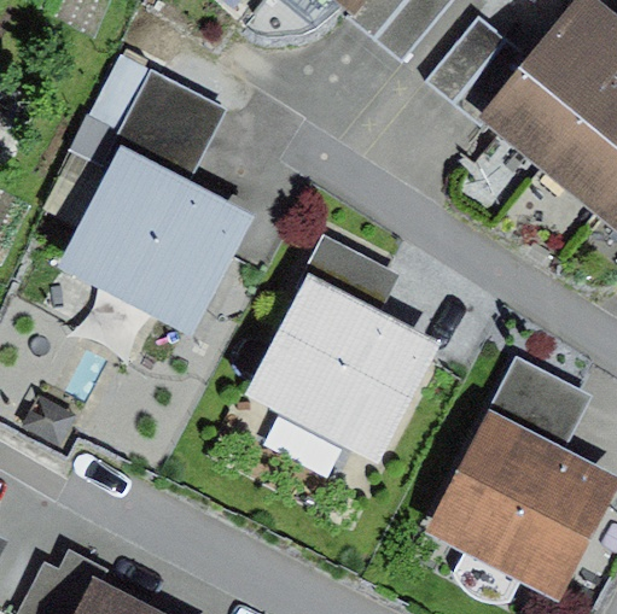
[(342,0),(355,10),(364,0),(342,0)]
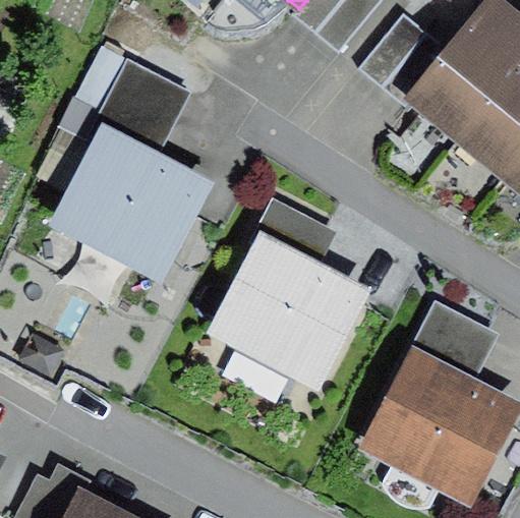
[(306,0),(299,8),(344,46),(382,0),(306,0)]
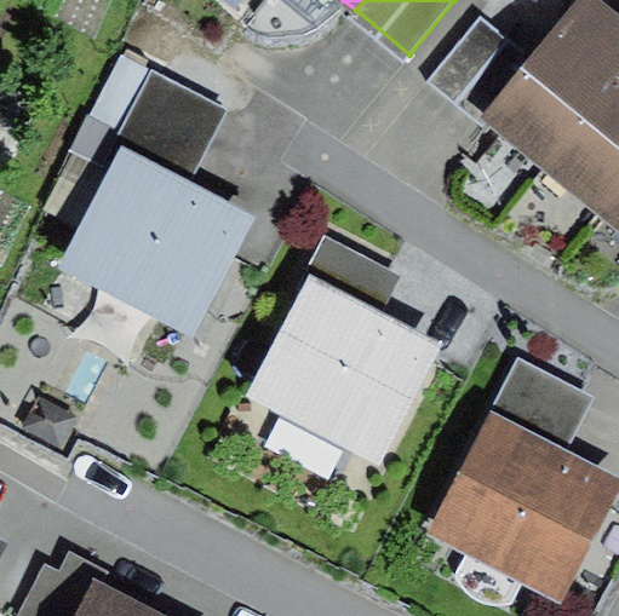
[(618,70),(618,10),(607,0),(573,0),(529,53),(480,111),(539,163),(618,70)]
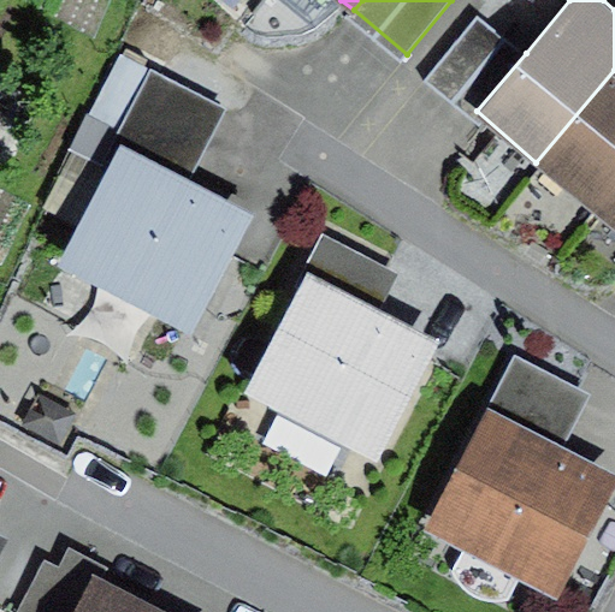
[(477,111),(526,53),(479,15),(430,72),(477,111)]
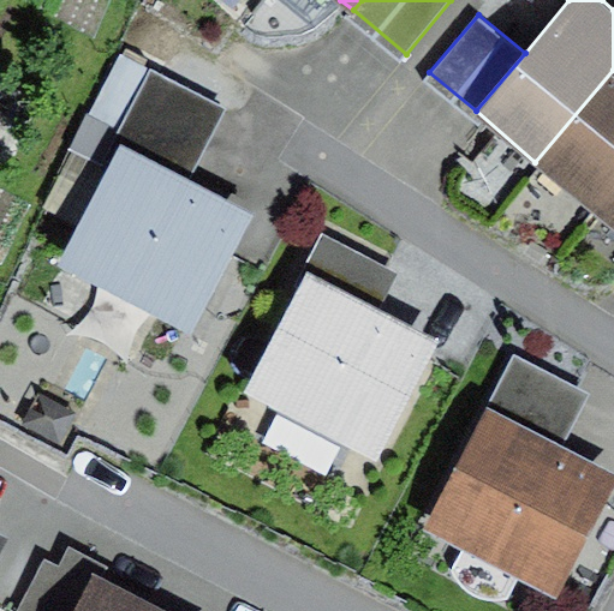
[(113,139),(149,69),(118,53),(70,147),(108,166),(120,143),(113,139)]
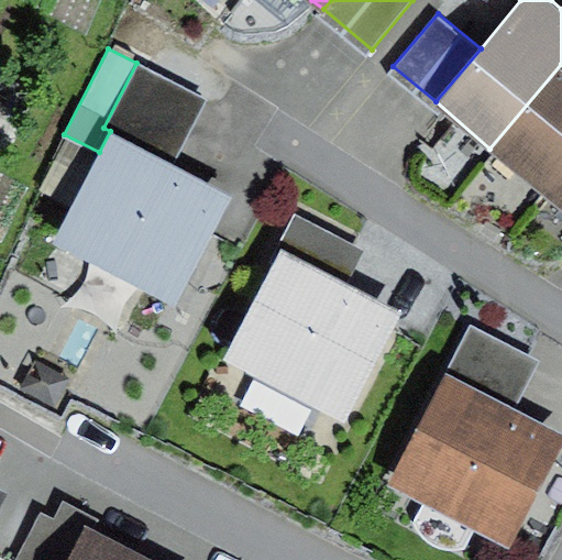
[(208,99),(136,63),(103,128),(110,131),(174,165),(208,99)]
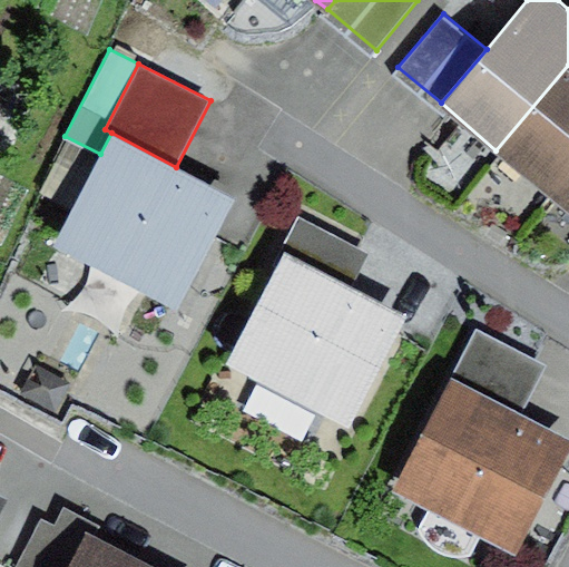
[(568,178),(568,65),(496,150),(553,197),(568,178)]
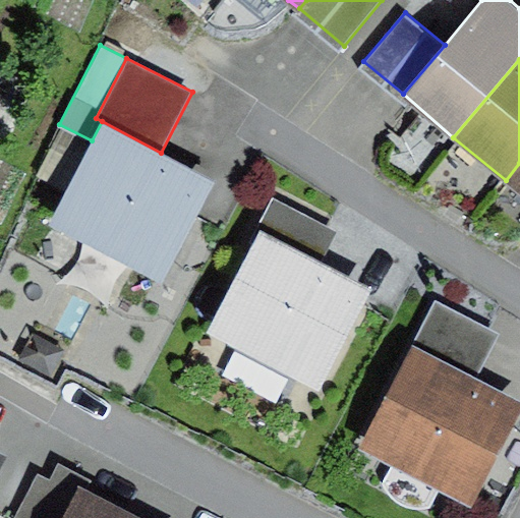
[(161,153),(102,121),(92,140),(48,226),(161,283),(214,178),(161,153)]
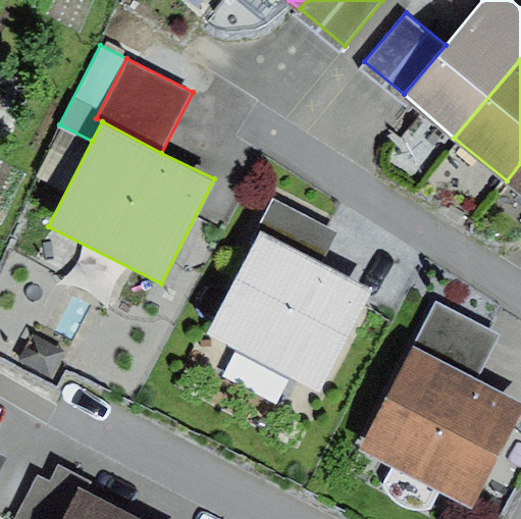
[(520,163),(507,180),(520,192),(520,163)]
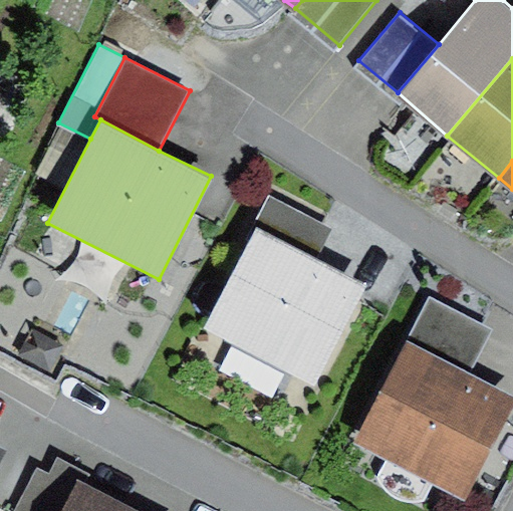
[(317,259),(332,227),(269,197),(254,229),(317,259)]
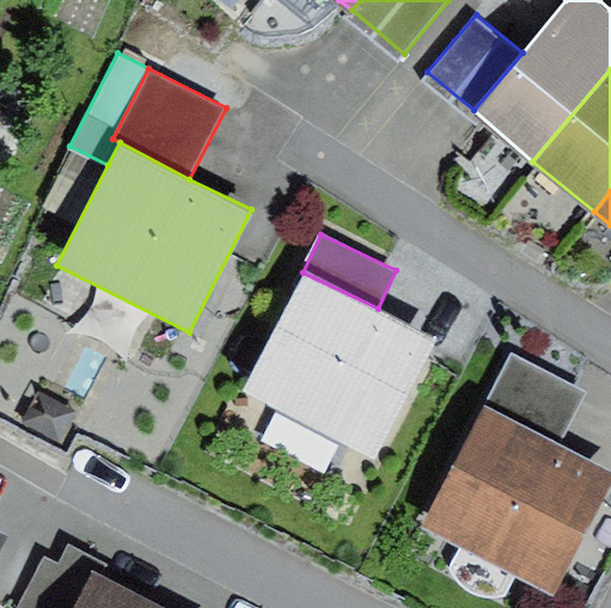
[(378,308),(303,272),(245,391),(380,456),(439,338),(378,308)]
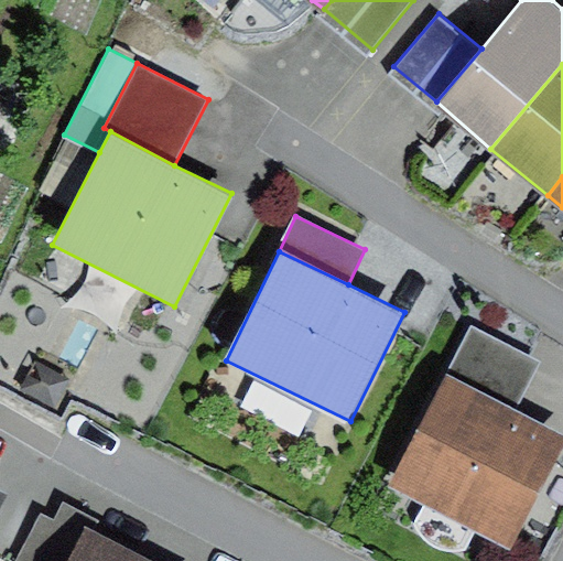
[(472,326),(447,374),(517,409),(541,362),(472,326)]
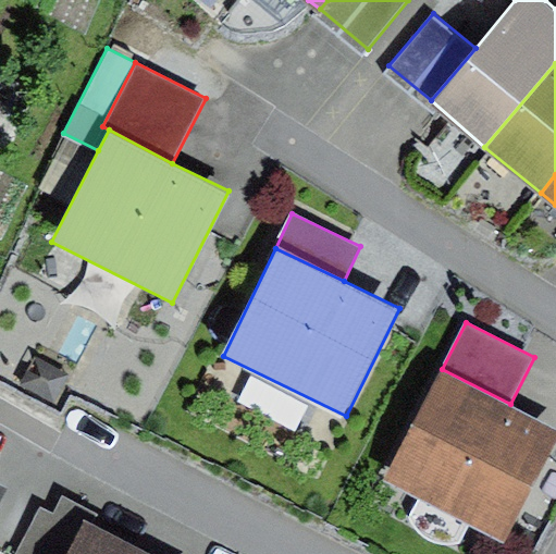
[(504,538),(555,434),(555,426),(510,404),(442,369),(386,478),(504,538)]
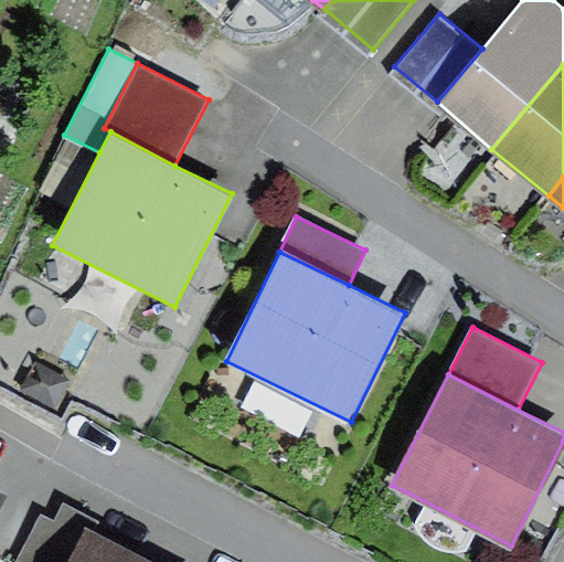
[(67,561),(86,527),(92,516),(64,501),(54,519),(40,511),(13,561),(67,561)]
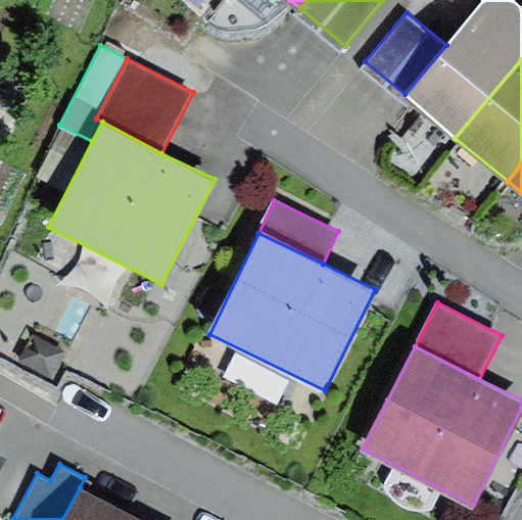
[(143,519),(80,487),(62,519),(143,519)]
